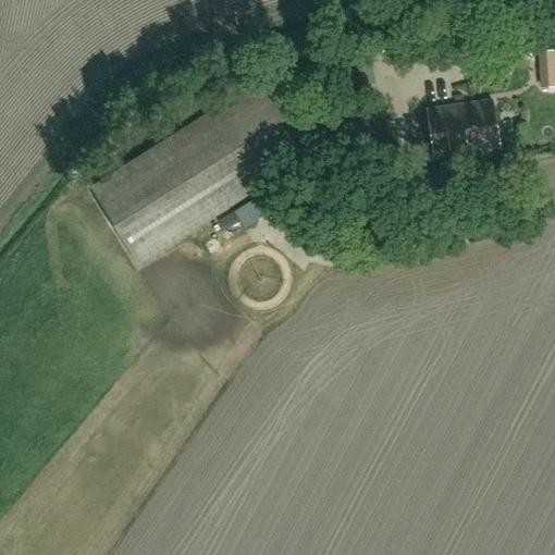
[(554,49),(539,50),(541,86),(554,85),(554,49)]
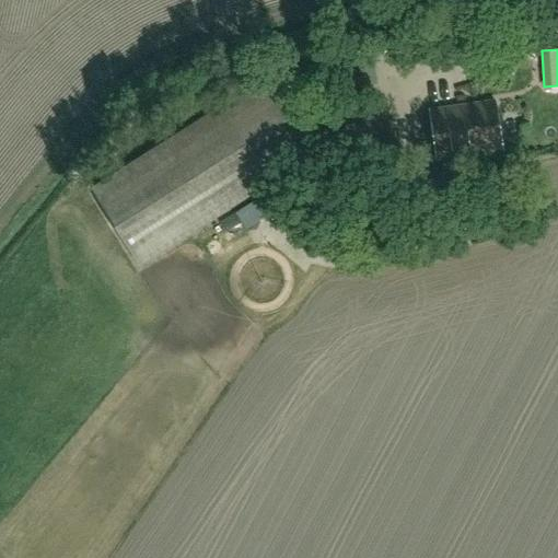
[(323,148),(275,71),(89,189),(137,266),(323,148)]
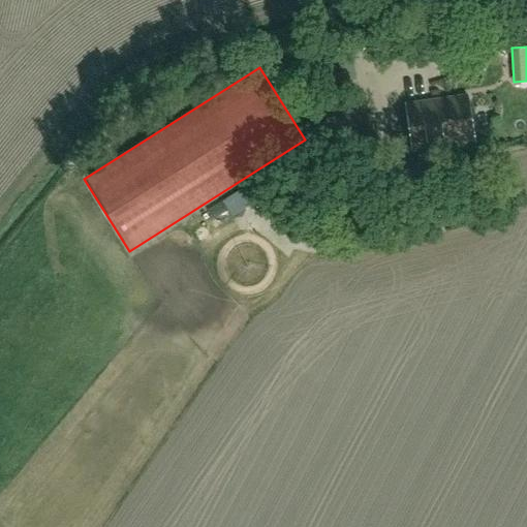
[(411,150),(472,141),(465,94),(404,102),(411,150)]
